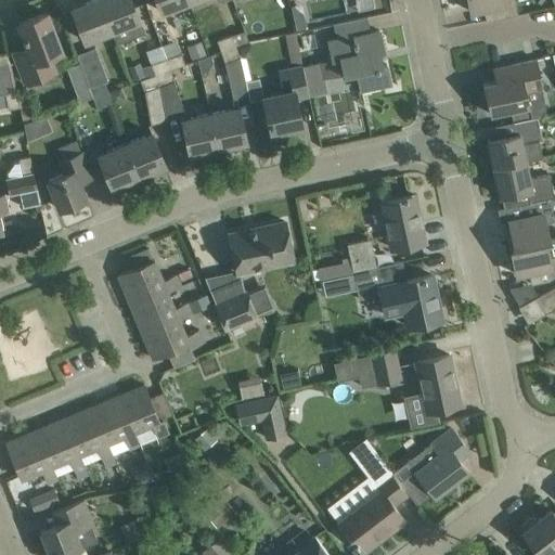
[(84,39),(111,28),(100,0),(91,0),(72,8),(84,39)]
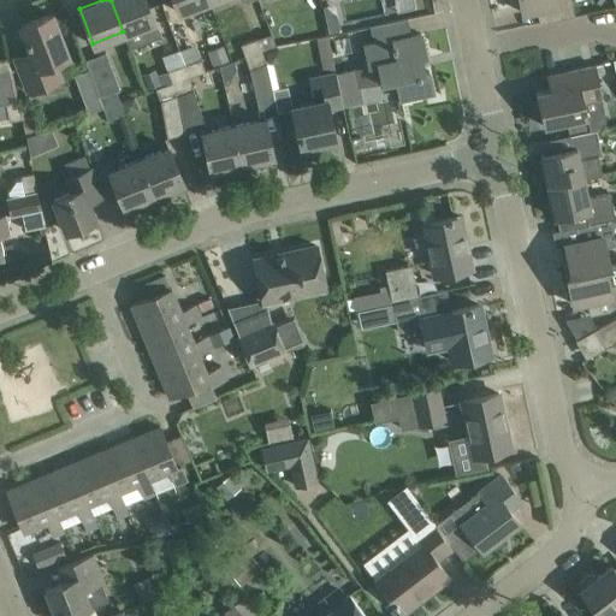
[(146,0),(111,0),(123,31),(128,45),(148,37),(146,31),(157,28),(146,0)]
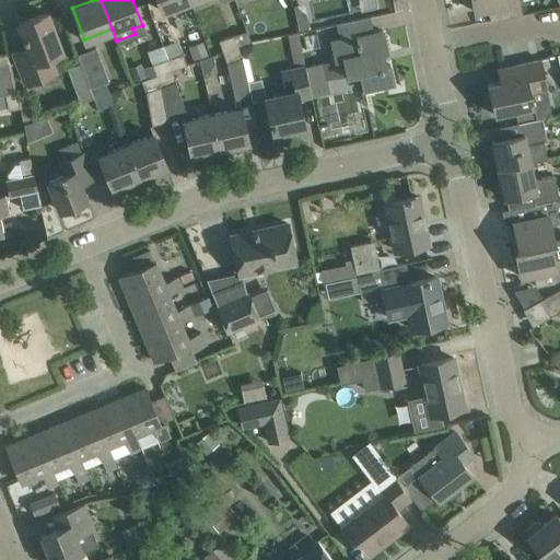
[(158,0),(162,10),(187,0),(158,0)]
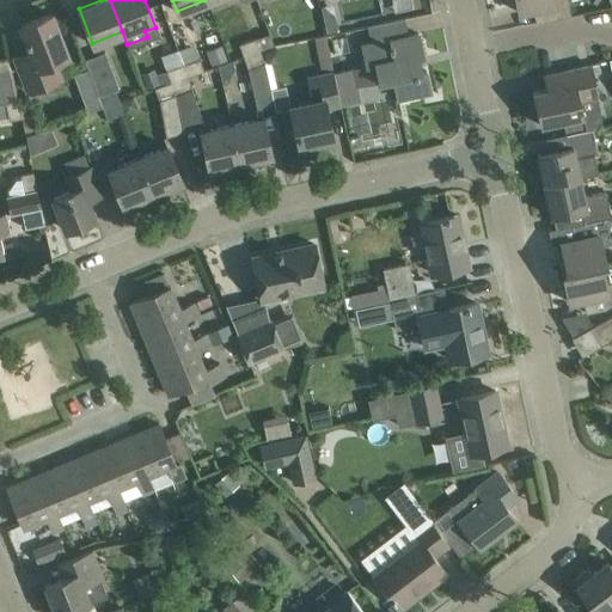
[(515,0),(519,11),(532,8),(536,22),(571,14),(567,0),(515,0)]
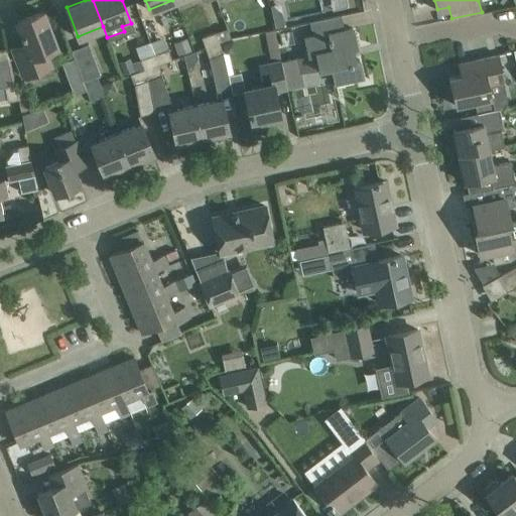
[(56,46),(50,29),(43,10),(16,20),(25,42),(12,47),(23,77),(52,66),(46,50),(56,46)]
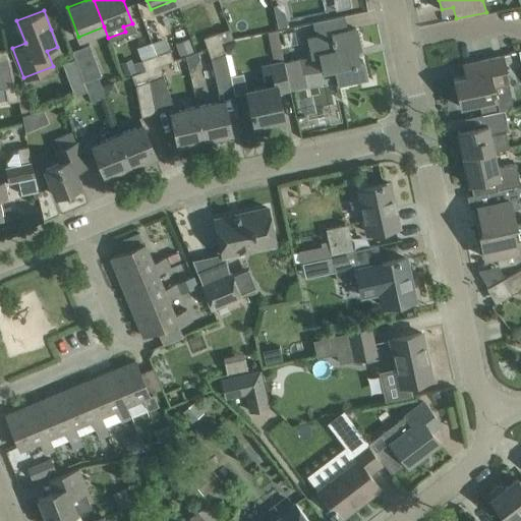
[(356,27),(306,38),(310,55),(319,53),(322,68),(335,65),(338,82),(366,76),(362,59),(358,60),(355,46),(359,45),(356,27)]
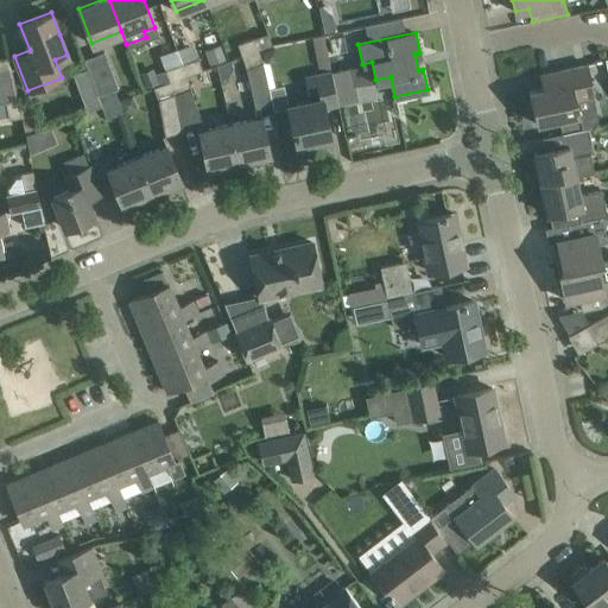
[(253,37),(236,43),(241,56),(258,50),(253,37)]
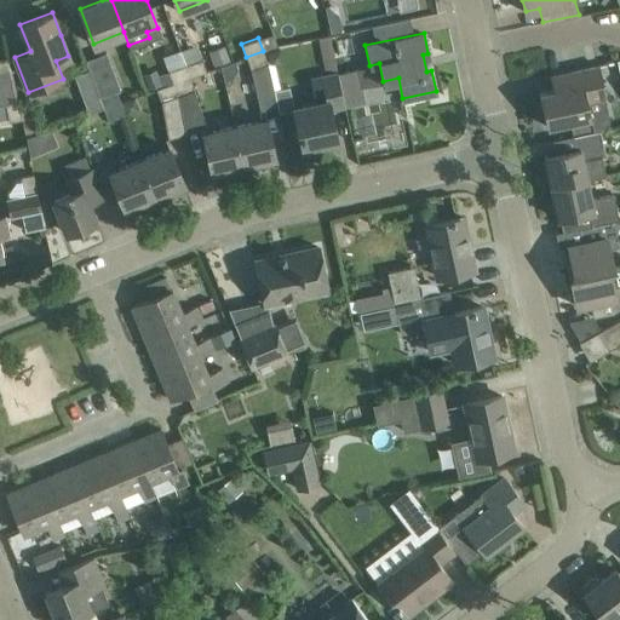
[(85,58),(103,107),(119,101),(115,91),(120,90),(105,51),(85,58)]
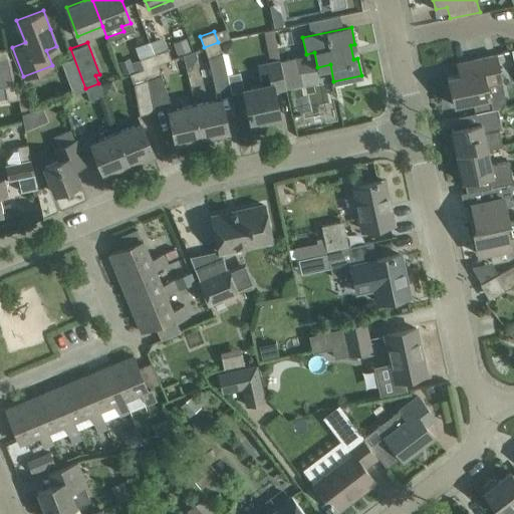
[(218,42),(204,47),(208,56),(222,51),(218,42)]
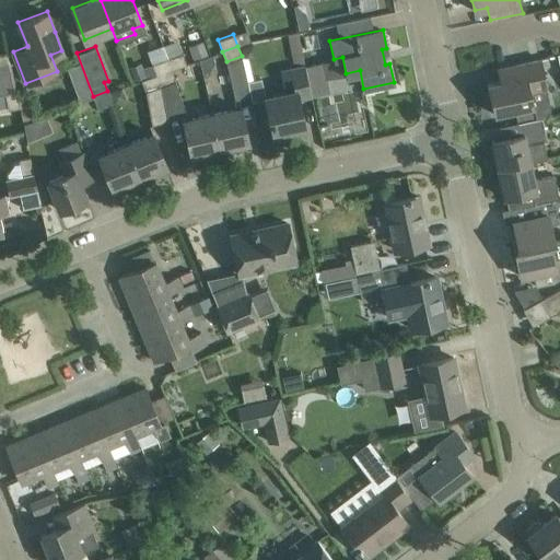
[(302,51),(291,54),(293,62),(303,60),(302,51)]
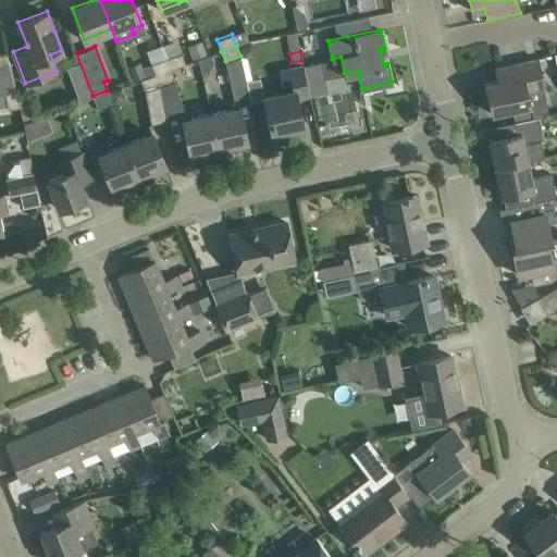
[(0,94),(4,94),(16,90),(10,62),(8,62),(5,53),(0,53),(0,94)]
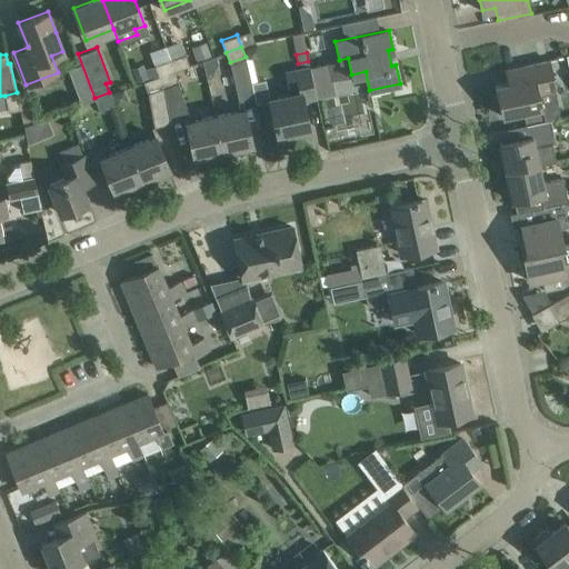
[(185,56),(170,60),(175,70),(188,66),(185,56)]
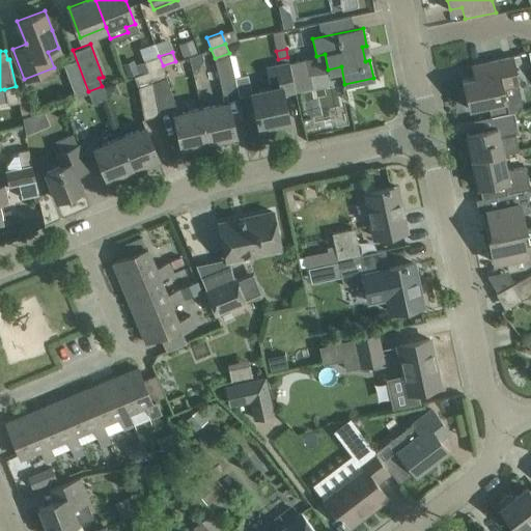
[(215,58),(223,94),(236,91),(229,53),(215,58)]
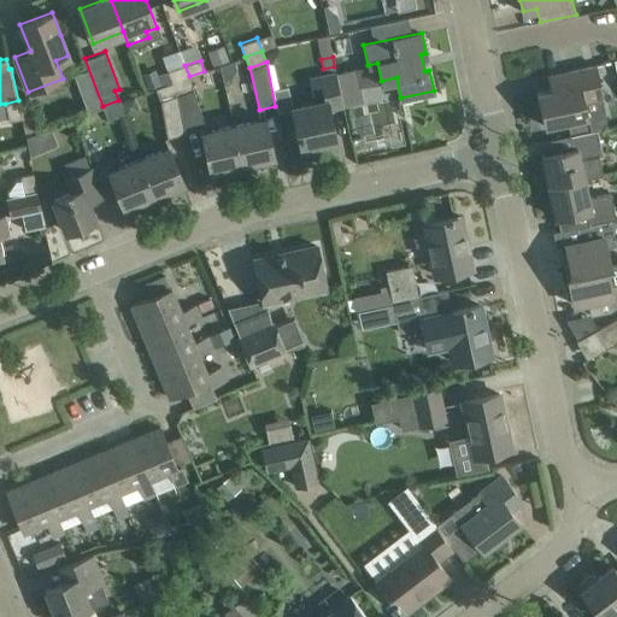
[(569,135),(597,129),(606,119),(601,95),(603,95),(597,64),(568,70),(571,84),(538,92),(544,125),(565,121),(569,135)]
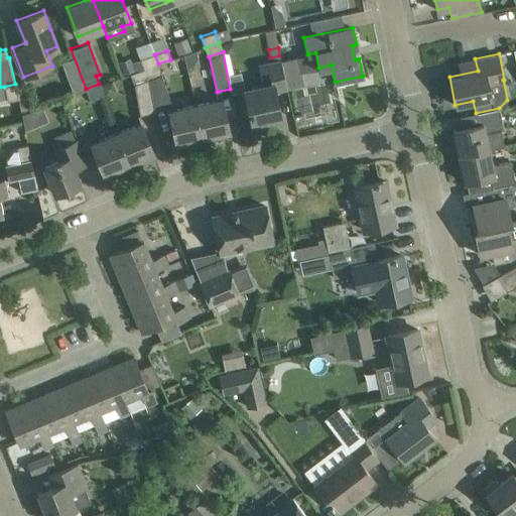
[(144,70),(158,63),(154,54),(140,59),(144,70)]
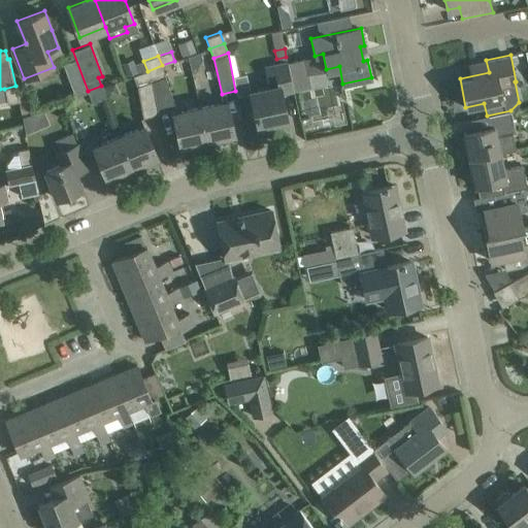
[(127,75),(136,71),(132,59),(122,62),(127,75)]
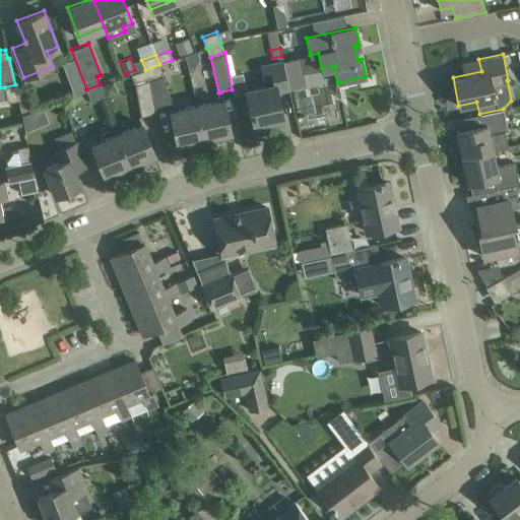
[(302,58),(282,62),(288,87),(307,83),(302,58)]
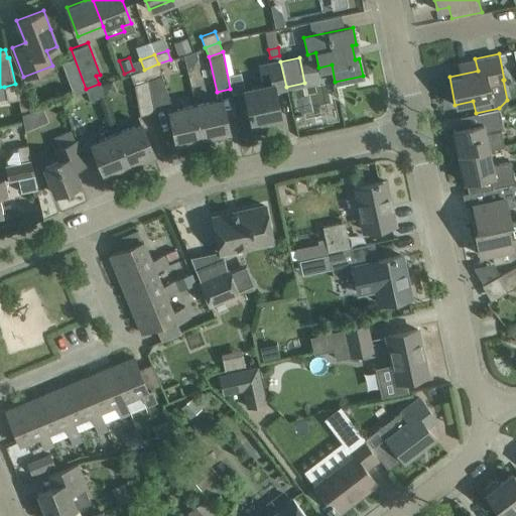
[(245,91),(252,123),(280,117),(274,89),(286,87),(280,61),(258,66),(262,87),(245,91)]
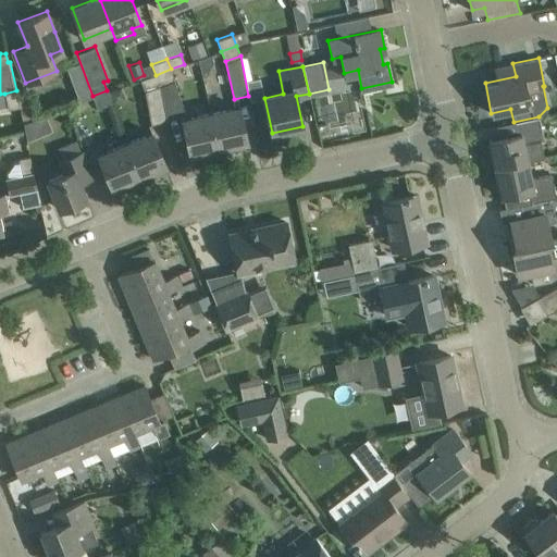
[(171,69),(156,75),(170,119),(186,113),(171,69)]
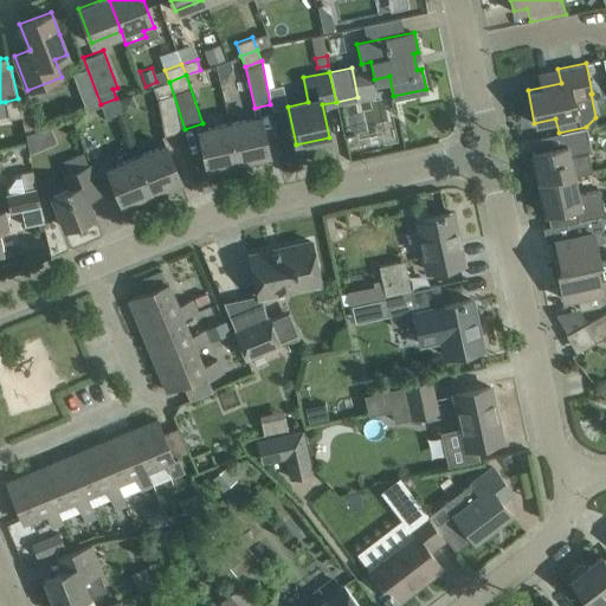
[(185,129),(169,82),(152,88),(167,135),(185,129)]
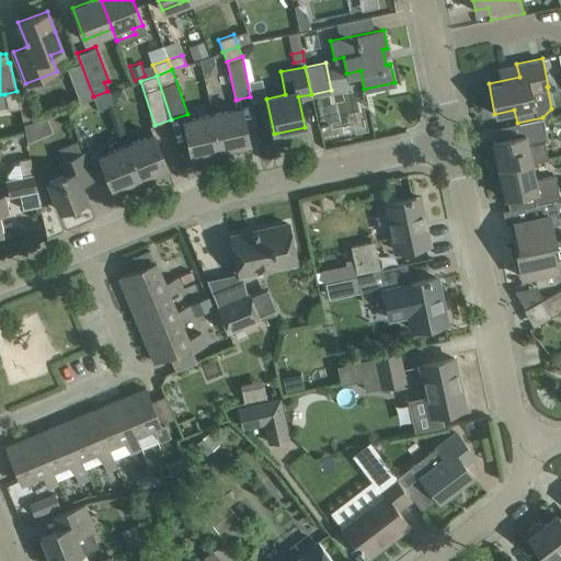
[(16,91),(4,94),(8,110),(20,107),(18,95),(16,91)]
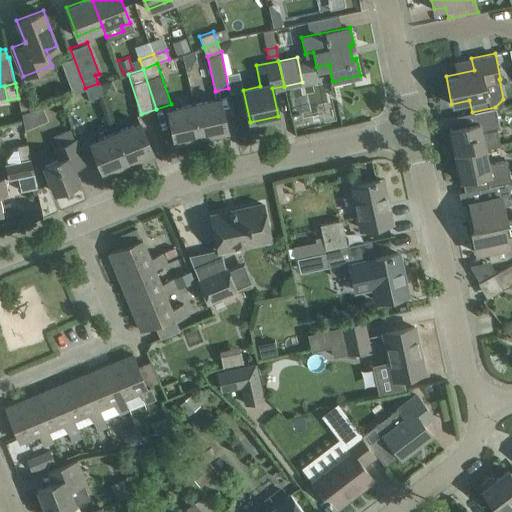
[(98,83),(85,88),(89,99),(102,94),(98,83)]
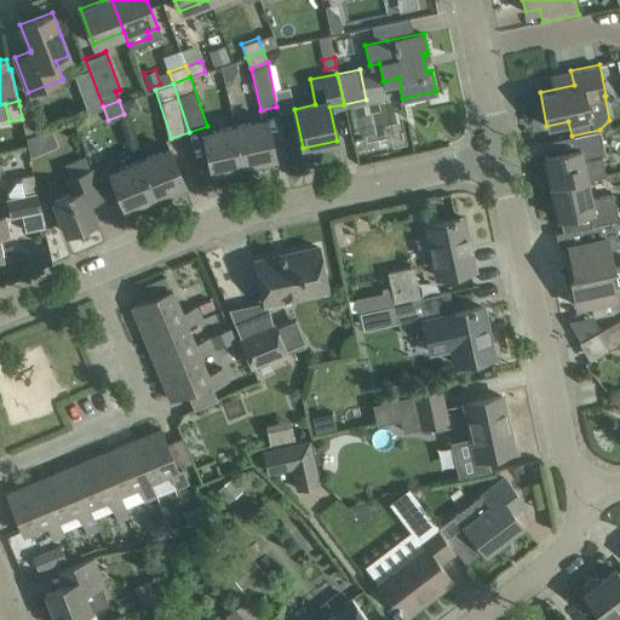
[(19,105),(22,119),(24,133),(35,131),(30,103),(19,105)]
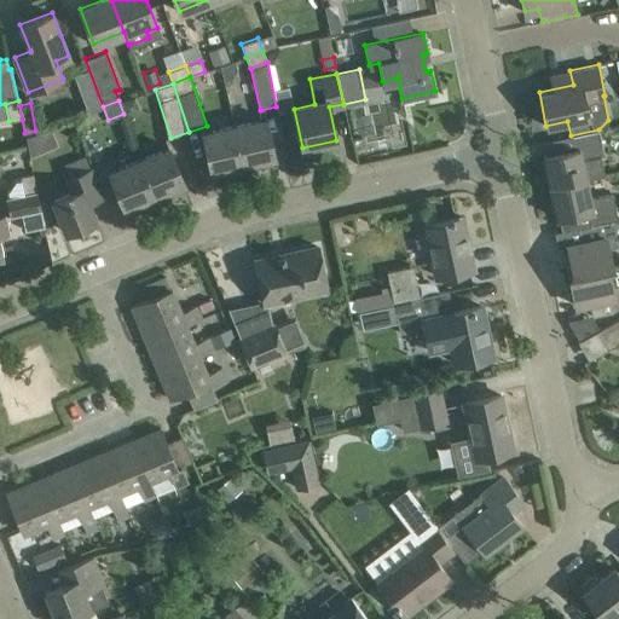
[(235,127),(242,163),(275,156),(266,120),(235,127)]
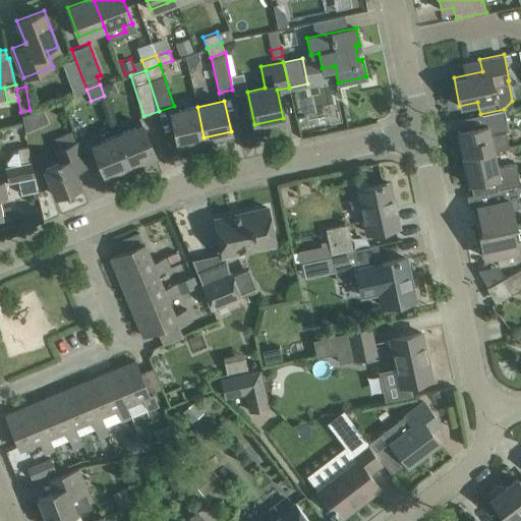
[(177,142),(204,137),(197,107),(170,112),(177,142)]
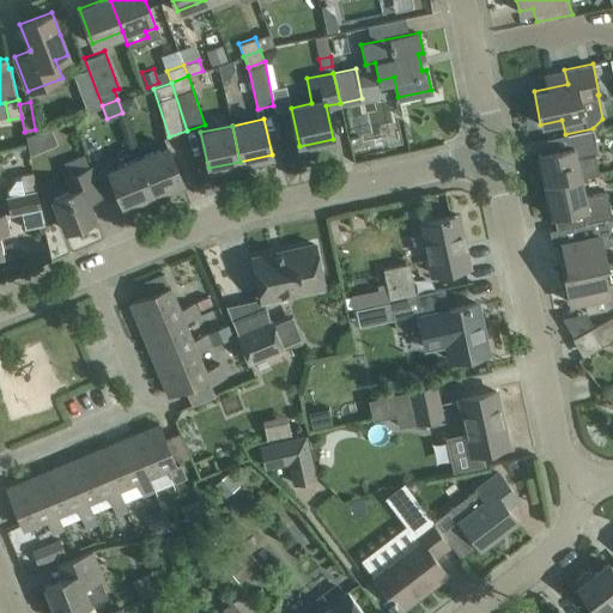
[(598,155),(593,128),(565,134),(568,147),(538,153),(545,186),(582,177),(582,176),(599,173),(595,155),(598,155)]
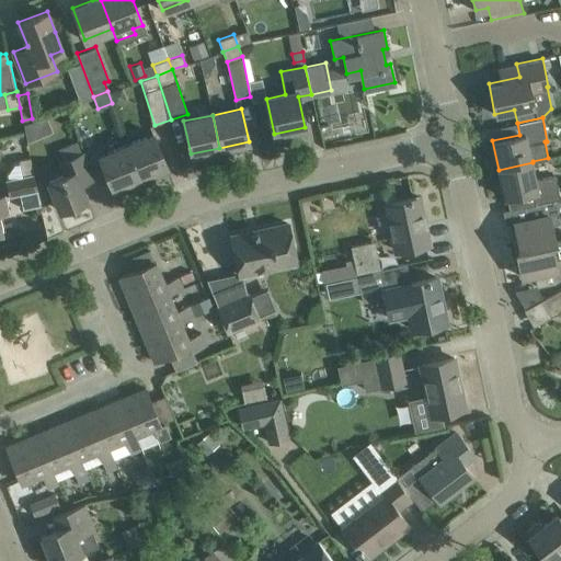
[(153,134),(126,146),(139,176),(167,165),(153,134)]
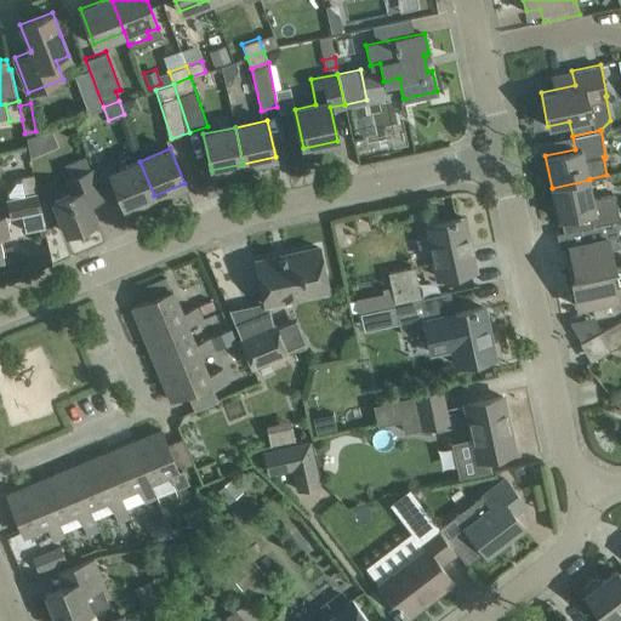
[(93,169),(91,170),(85,155),(63,164),(69,178),(66,180),(72,194),(53,201),(66,232),(96,220),(87,199),(103,193),(93,169)]
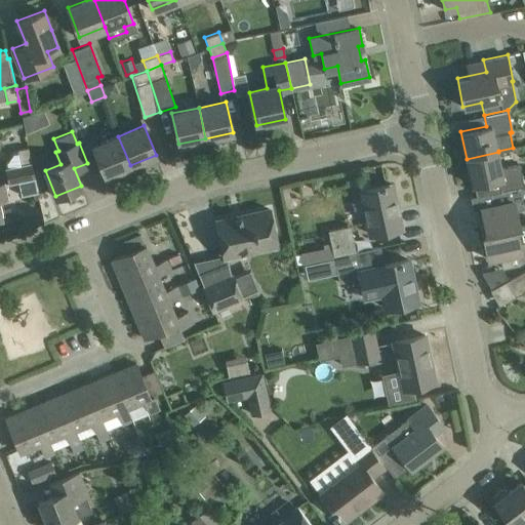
[(130,165),(118,136),(92,147),(105,175),(130,165)]
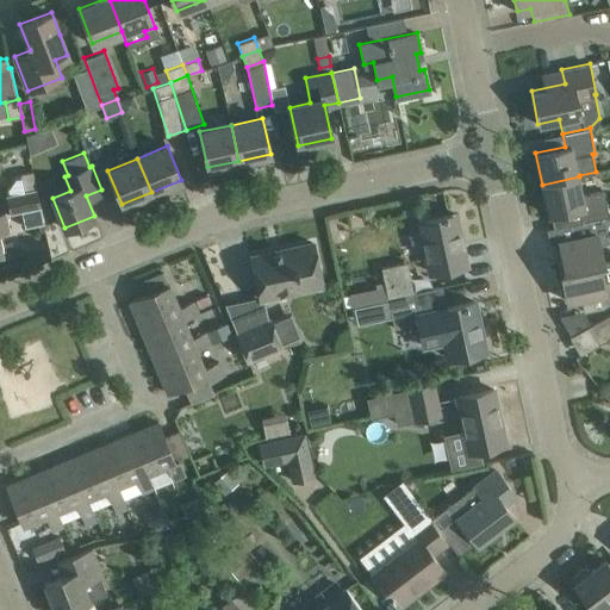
[(31,170),(19,173),(24,191),(36,188),(31,170)]
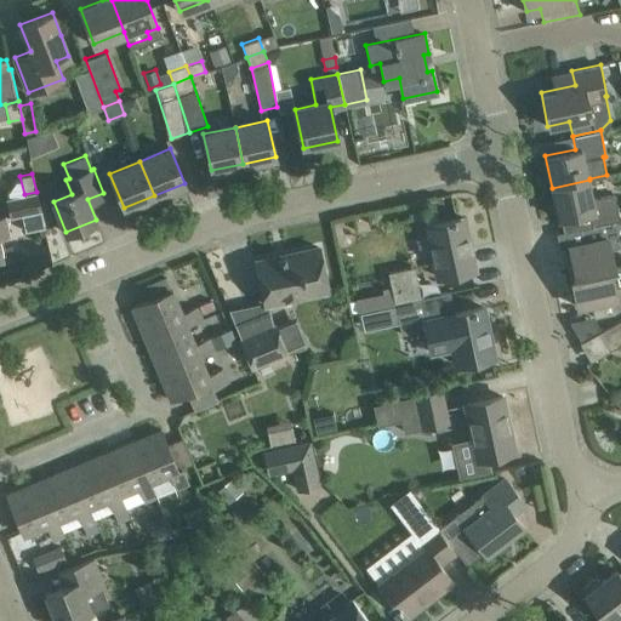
[(592,226),(620,220),(615,195),(594,199),(590,180),(552,188),(558,218),(588,211),(592,226)]
